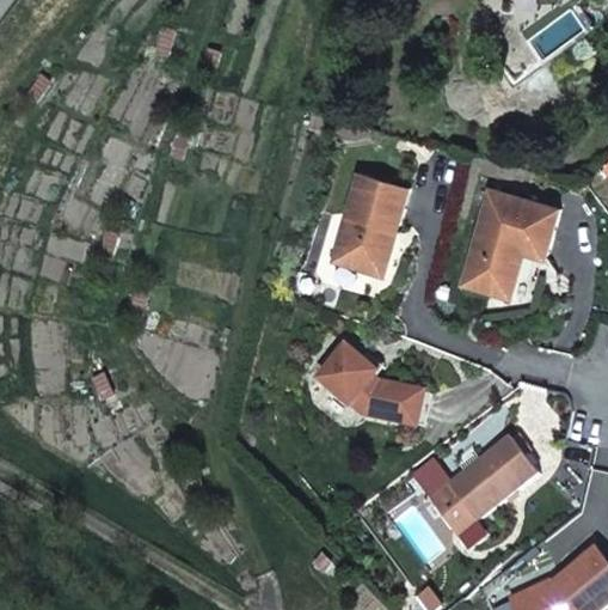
[(355,174),(330,263),(376,278),(390,230),(395,231),(409,188),(355,174)]
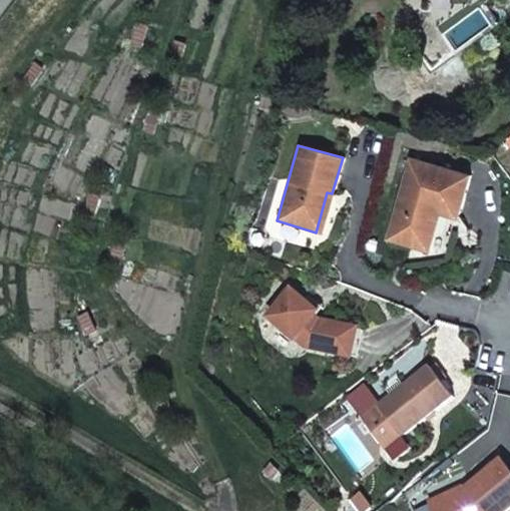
[(468,173),(409,157),(387,236),(409,242),(427,232),(432,214),(440,209),(457,214),(468,173)]
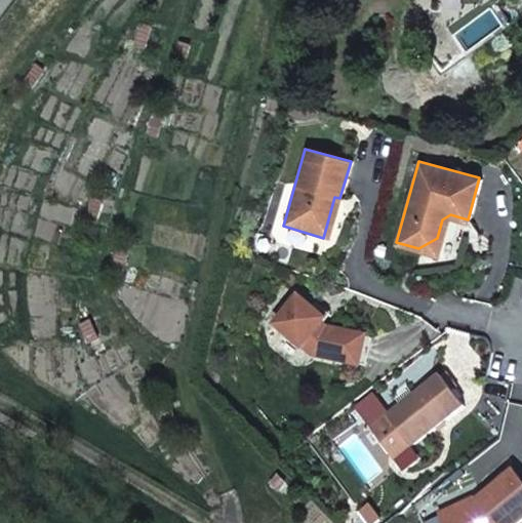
[(334,197),(323,238),(328,239),(339,198),(334,197)]
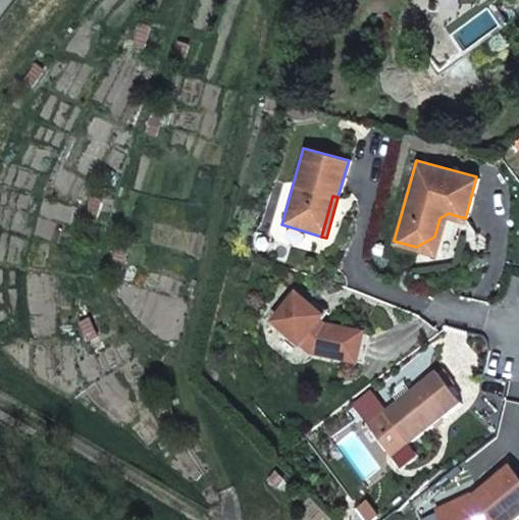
[(436,252),(448,213),(439,218),(434,237),(416,247),(436,252)]
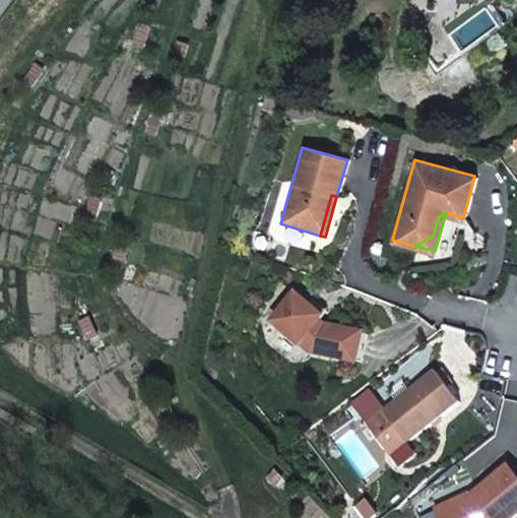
[(299,337),(309,347),(353,361),(362,332),(319,320),(313,314),(317,310),(317,304),(301,287),(272,315),(297,339),(299,337)]
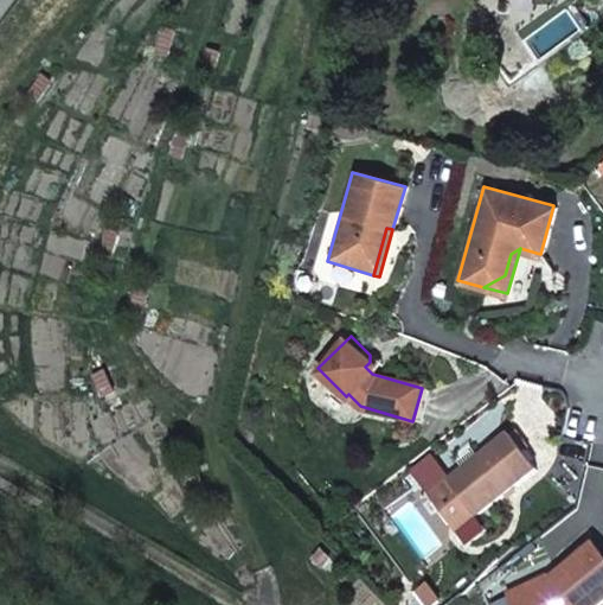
[(508,431),(446,479),(472,515),(536,466),(508,431)]
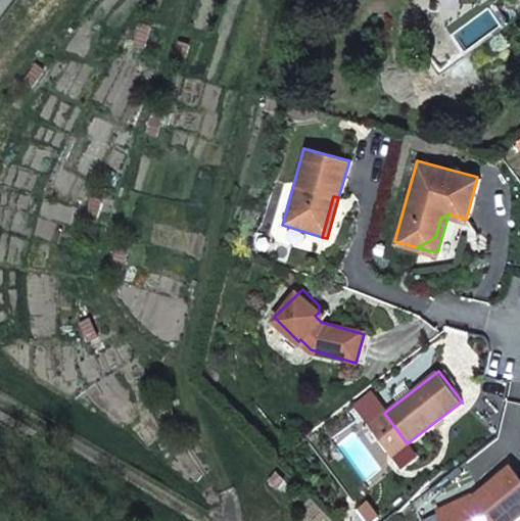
[(407,443),(384,413),(368,425),(391,456),(407,443)]
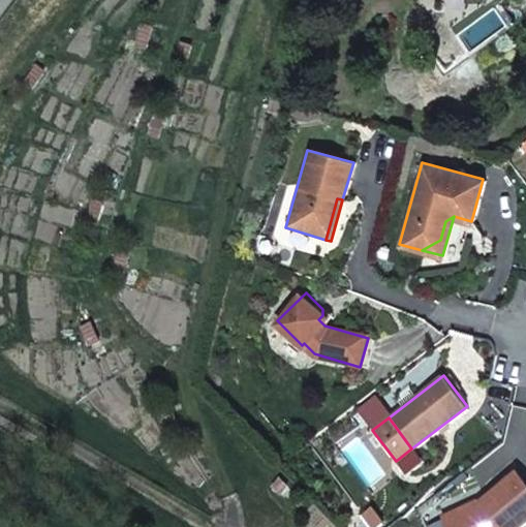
[(514,526),(525,518),(525,485),(517,473),(480,500),(482,503),(476,507),(475,502),(442,514),(446,526),(514,526)]
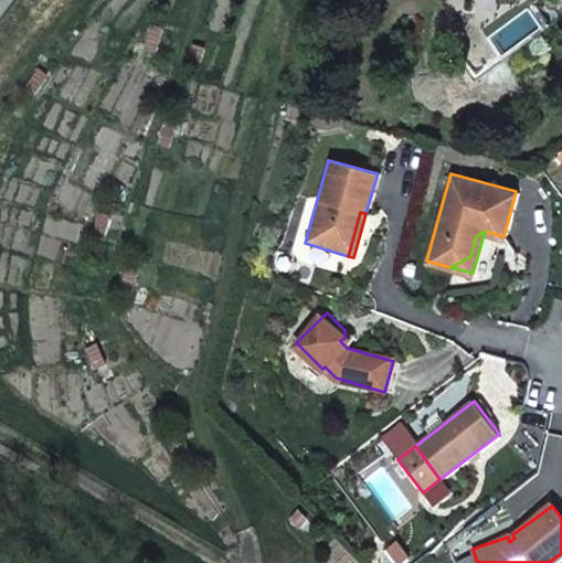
[(394,562),(398,562),(405,558),(393,540),(383,548),(394,562)]
